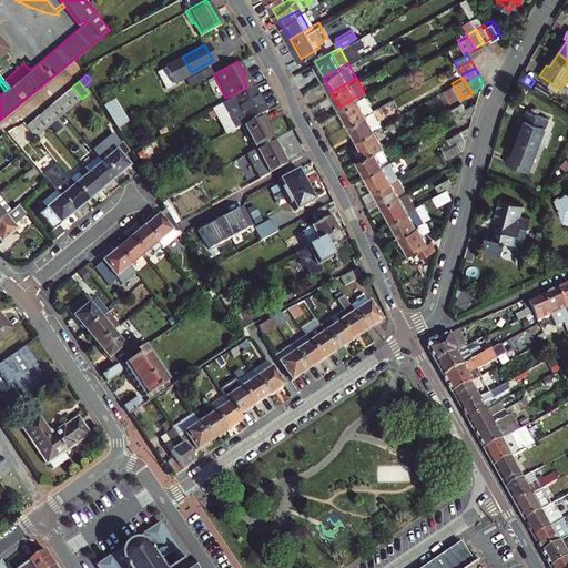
[(252,83),(246,87),(229,97),(225,98),(221,101),(234,124),(240,122),(241,122),(261,111),(265,108),(252,83)]
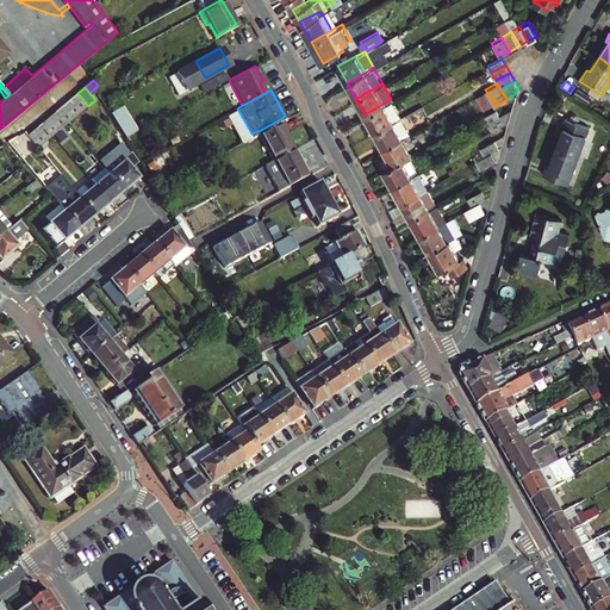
[(593,99),(579,91),(574,97),(589,106),(593,99)]
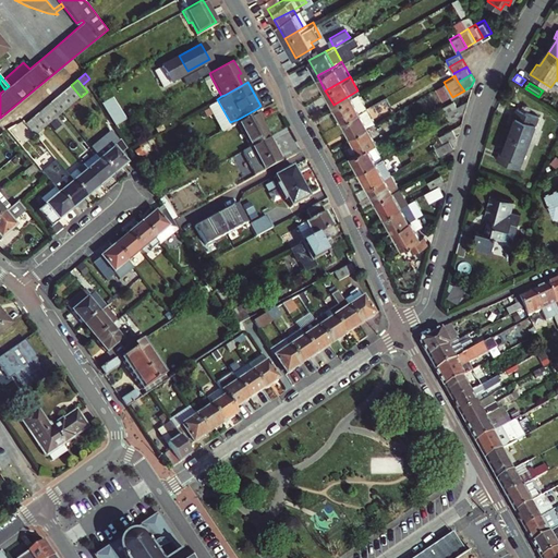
[(81,97),(71,85),(64,91),(74,102),(81,97)]
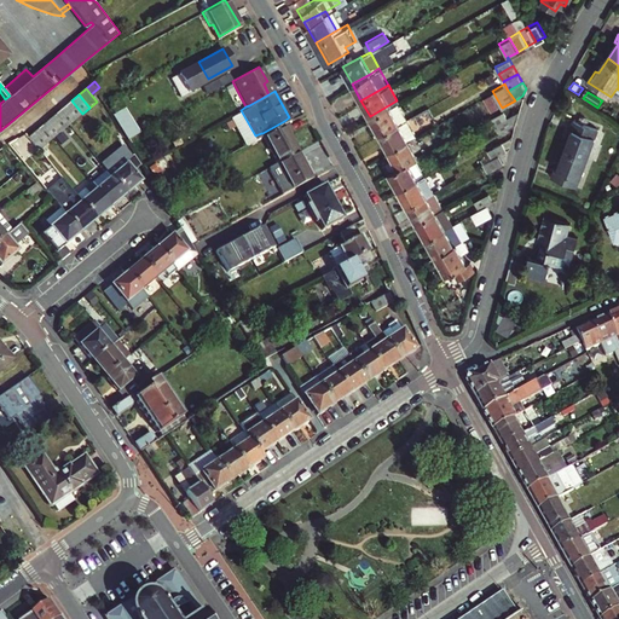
[(82,114),(71,100),(64,106),(75,120),(82,114)]
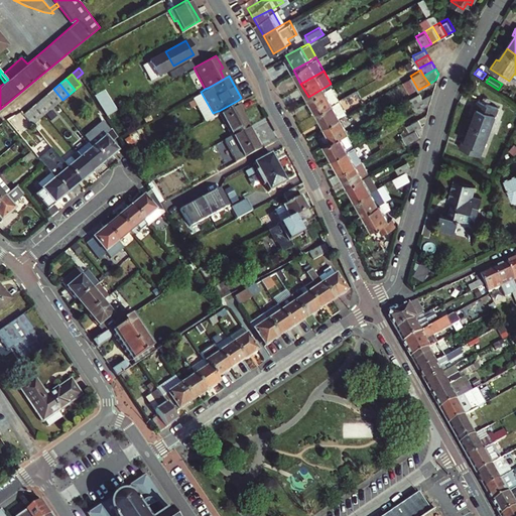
[(331,84),(308,97),(315,111),(339,98),(331,84)]
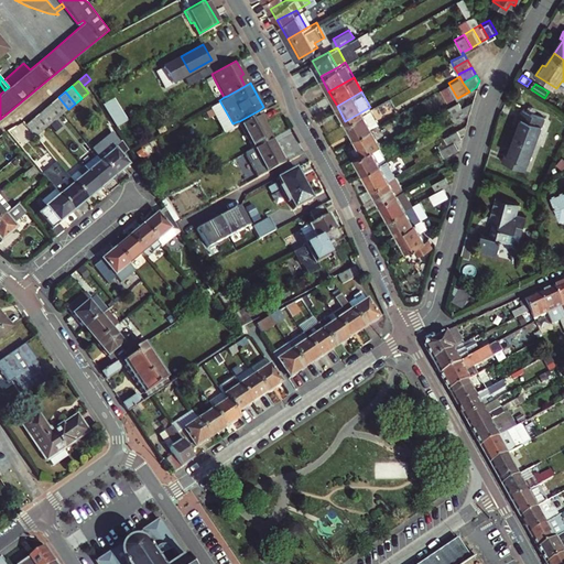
[(68,109),(58,97),(52,102),(62,115),(63,114),(68,109)]
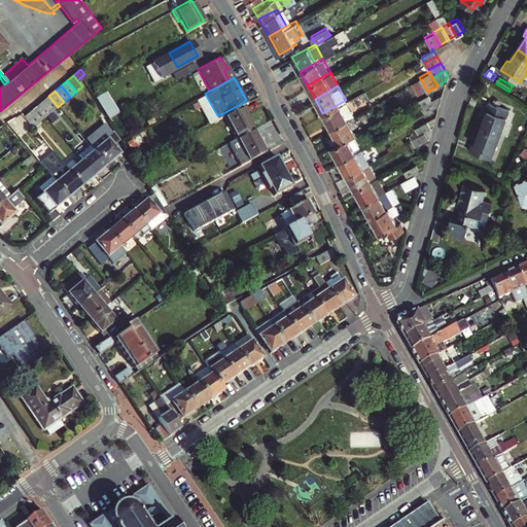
[(113,100),(108,92),(99,97),(104,106),(113,100)]
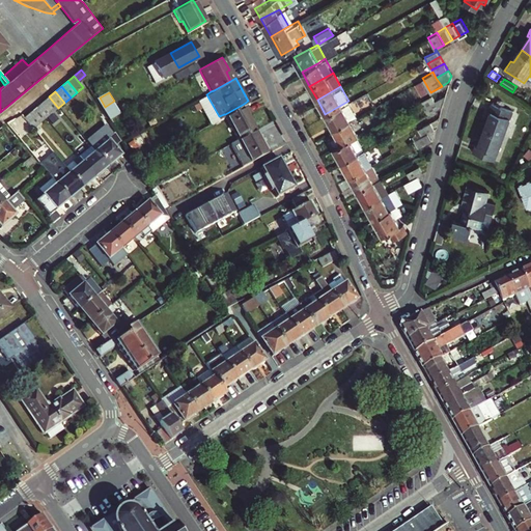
[(429,113),(443,106),(446,93),(425,105),(429,113)]
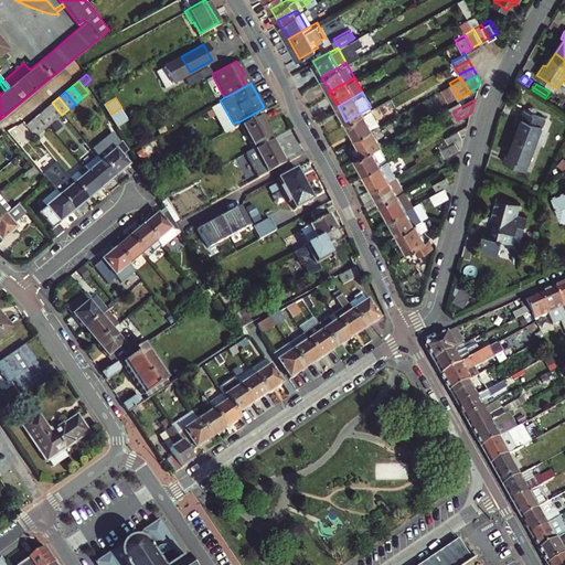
[(62,115),(52,103),(45,108),(55,120),(62,115)]
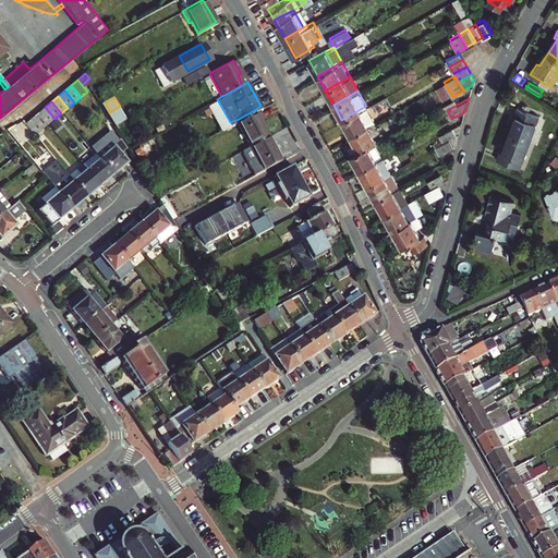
[(366,125),(375,121),(366,106),(341,120),(350,135),(366,125)]
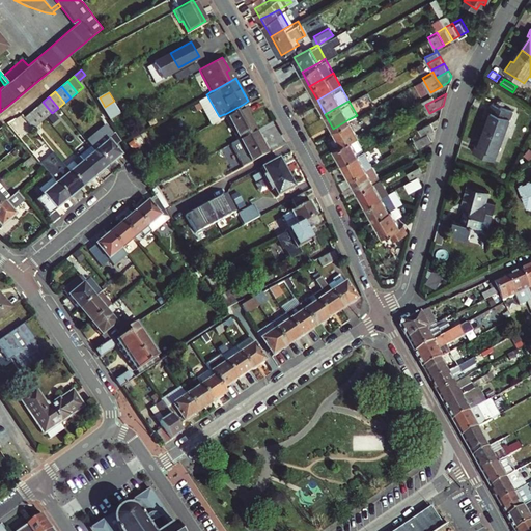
[(52,113),(43,102),(36,107),(46,118),(52,113)]
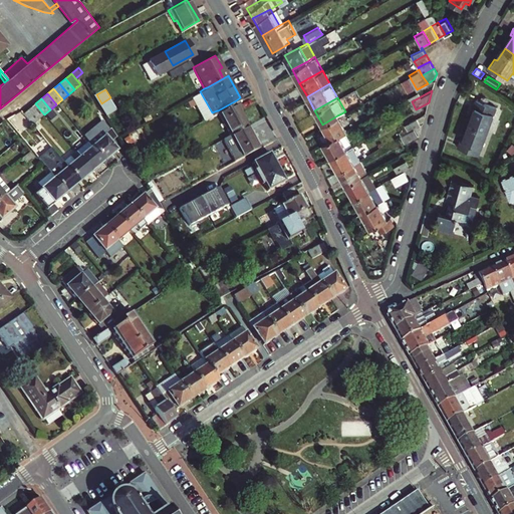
[(476,99),(472,110),(475,111),(470,125),(488,133),(497,107),(476,99)]
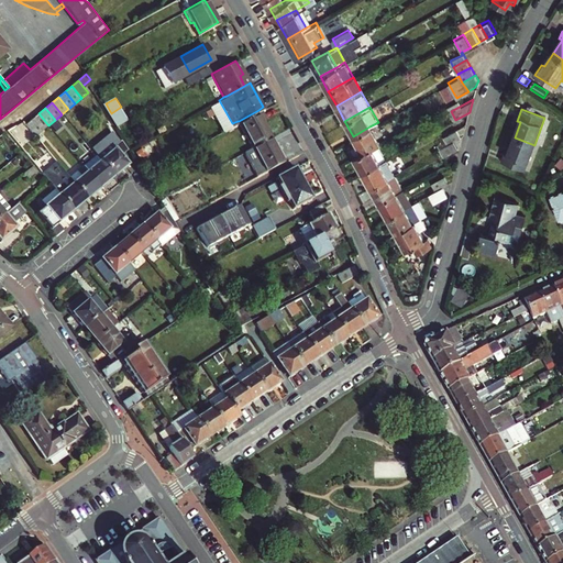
[(258,110),(239,121),(238,121),(251,146),(271,135),(261,119),(263,118),(258,110)]
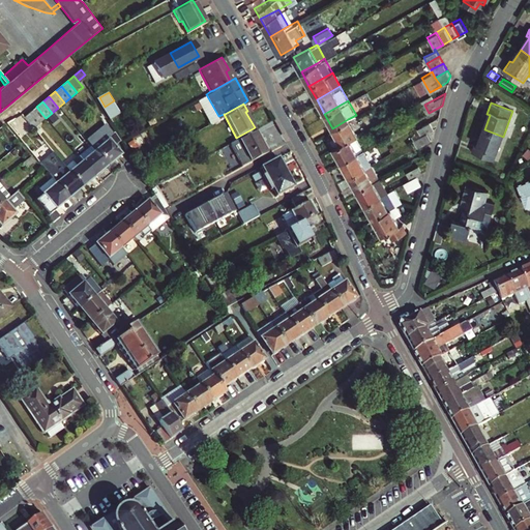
[(46,118),(36,107),(30,112),(40,122),(46,118)]
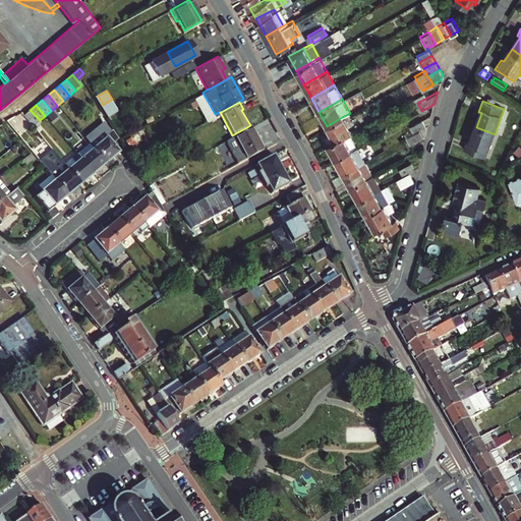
[(40,120),(30,110),(23,114),(33,126),(40,120)]
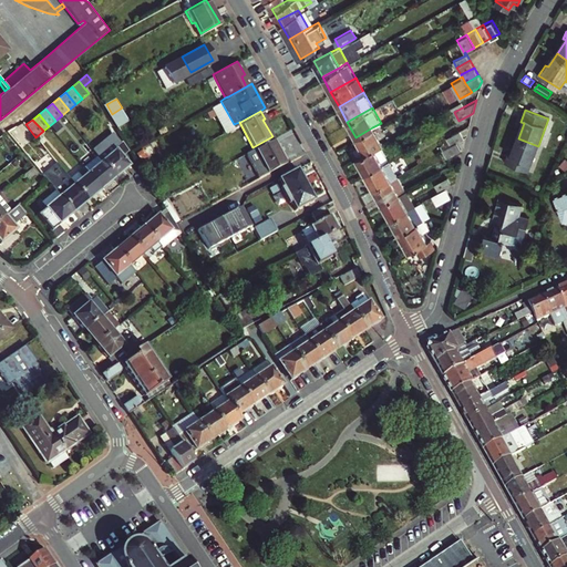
[(372,127),(356,137),(359,143),(353,146),(353,150),(358,156),(379,144),(381,143),(372,127)]
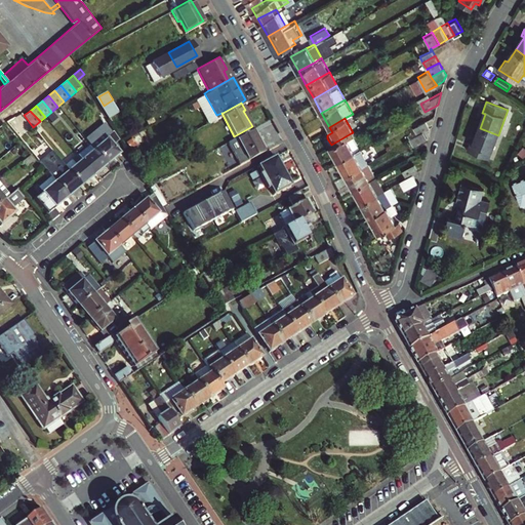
[(425,130),(432,126),(428,119),(415,126),(419,133),(425,130)]
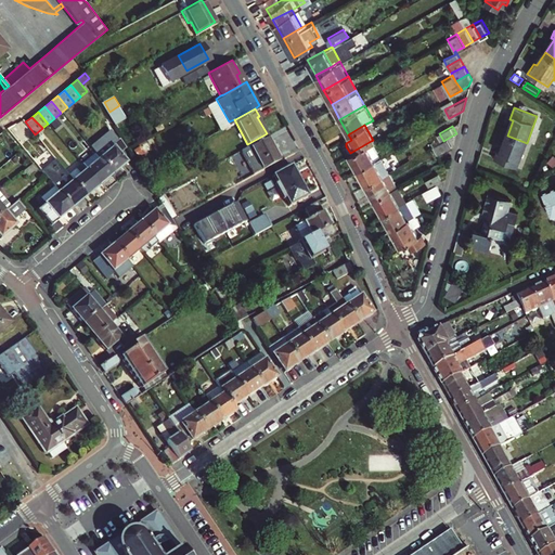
[(280,158),(267,133),(247,144),(261,168),(280,158)]
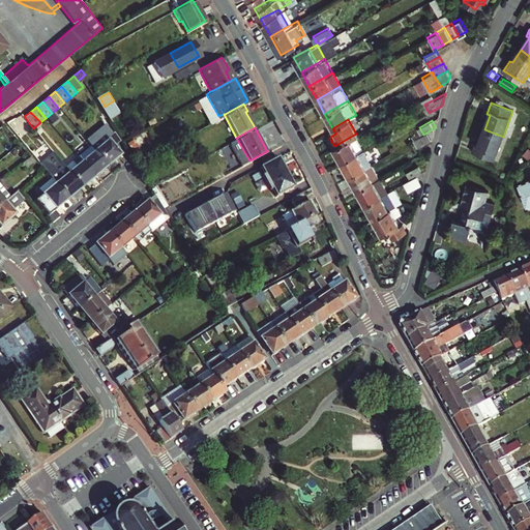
[(494,160),(503,137),(484,129),(479,142),(476,141),(472,152),(494,160)]
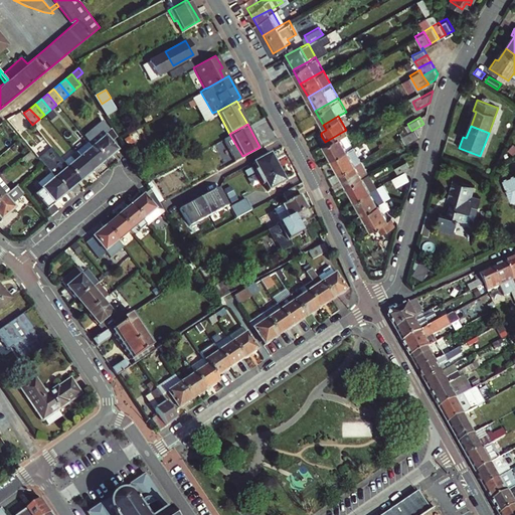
[(420,134),(416,128),(411,131),(403,135),(407,141),(420,134)]
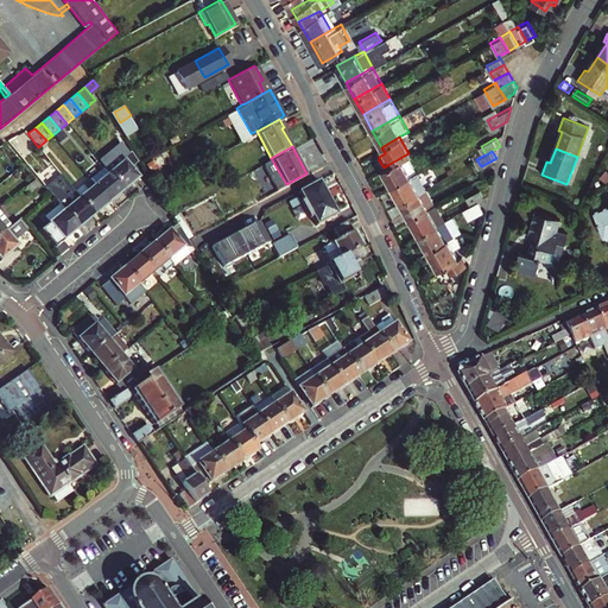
[(138,177),(118,153),(102,166),(122,190),(138,177)]
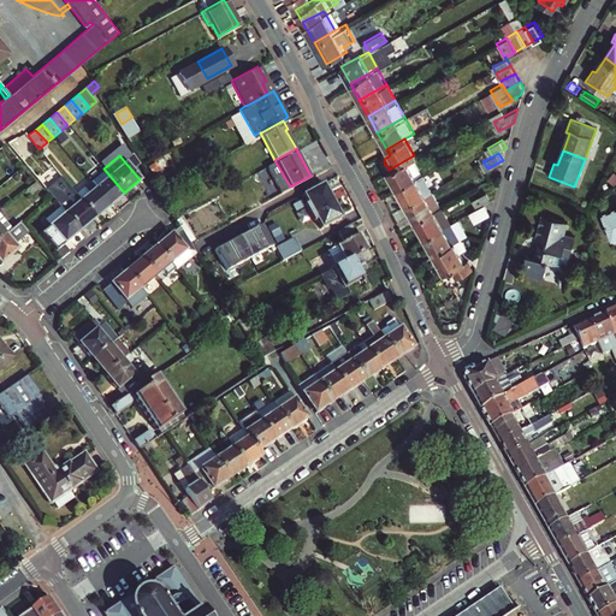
[(397,188),(421,175),(412,157),(389,170),(386,171),(397,188)]
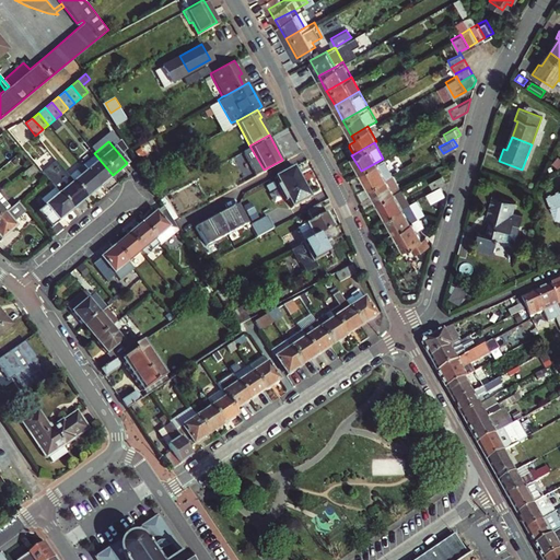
[(113,175),(94,153),(81,165),(100,187),(113,175)]
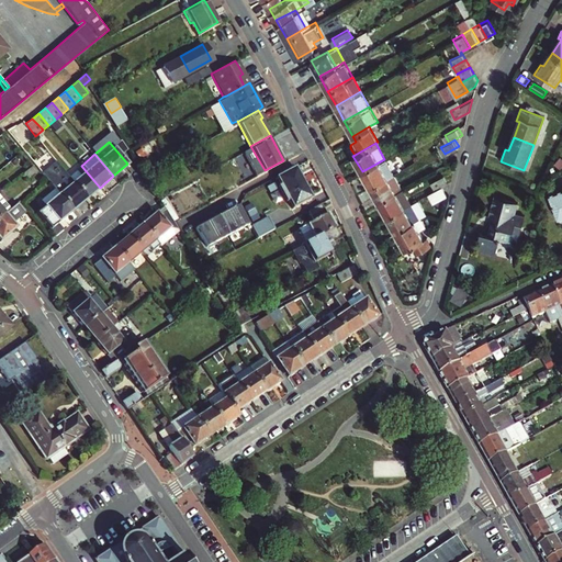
[(384,159),(362,171),(370,187),(393,173),(384,159)]
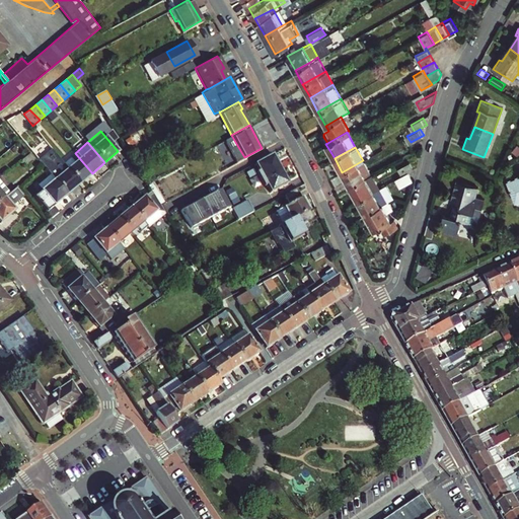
[(75,153),(63,163),(70,172),(79,183),(92,173),(75,153)]
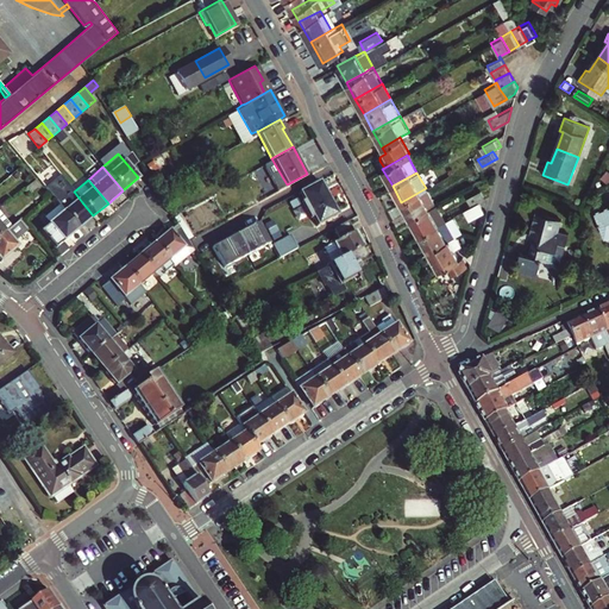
[(297,190),(315,225),(337,214),(319,180),(297,190)]
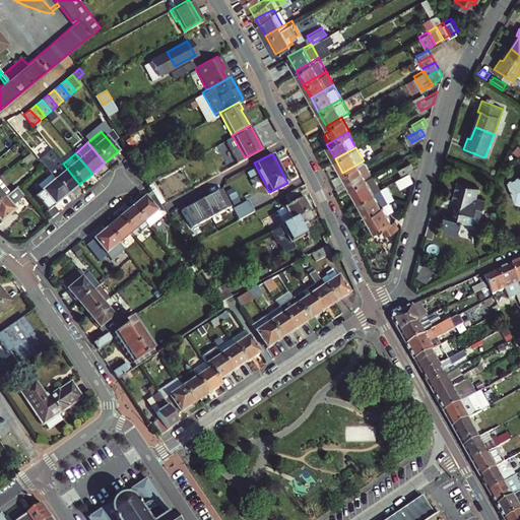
[(364,160),(342,173),(350,186),(372,174),(364,160)]
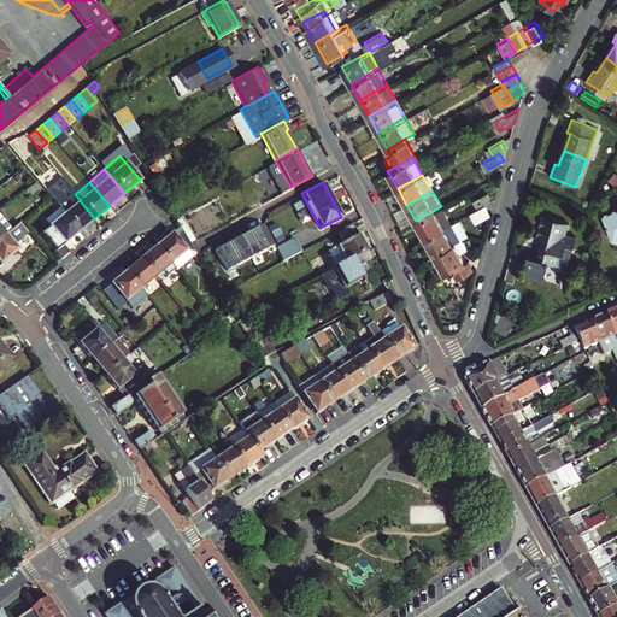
[(486,204),(493,200),(487,191),(471,199),(477,209),(486,204)]
